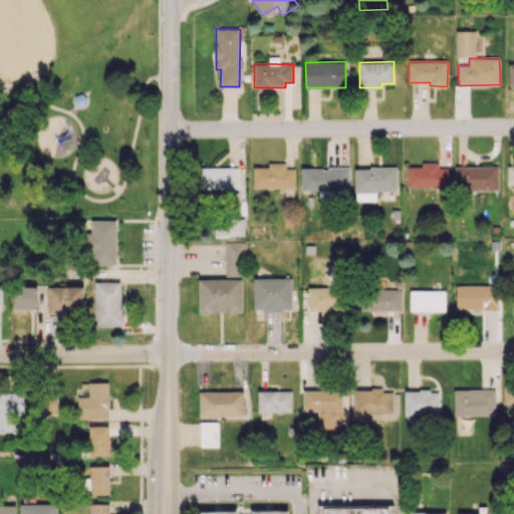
[(406,167),(407,188),(449,187),(448,167),(439,168),(438,161),(422,161),(423,166),(406,167)]
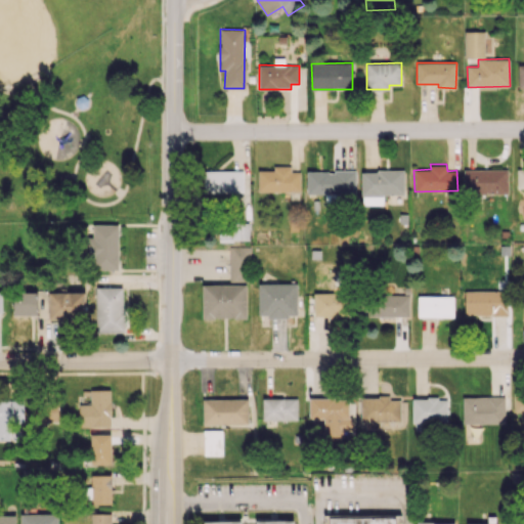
[(258,191),(300,191),(301,171),(291,171),(291,166),(273,166),(273,170),(258,170),(258,191)]
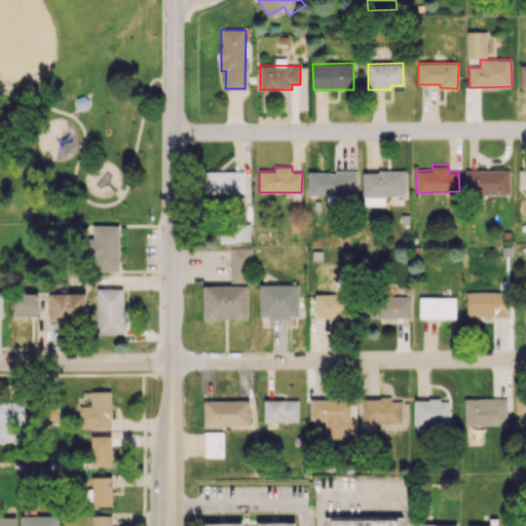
[(509,170),(465,171),(466,194),(510,194),(509,170)]
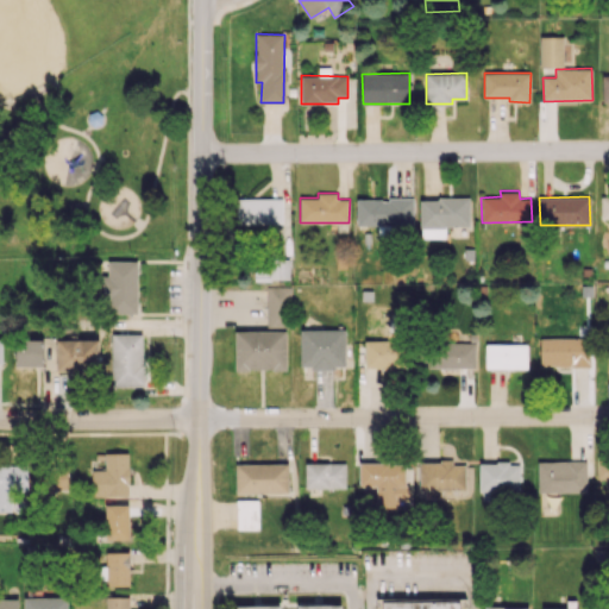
[(238,223),(282,224),(282,198),(238,198),(238,223)]
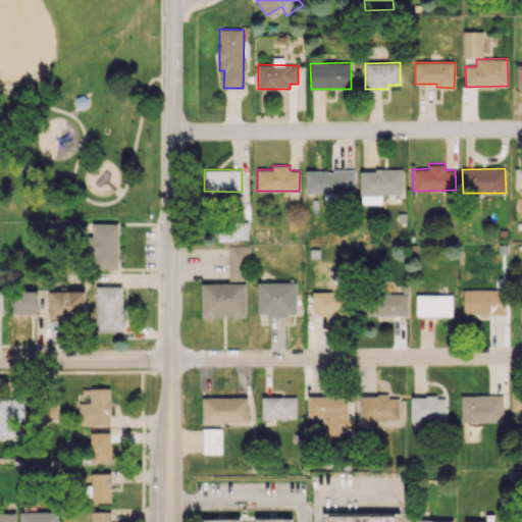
[(354,195),(354,170),(306,169),(305,194),(354,195)]
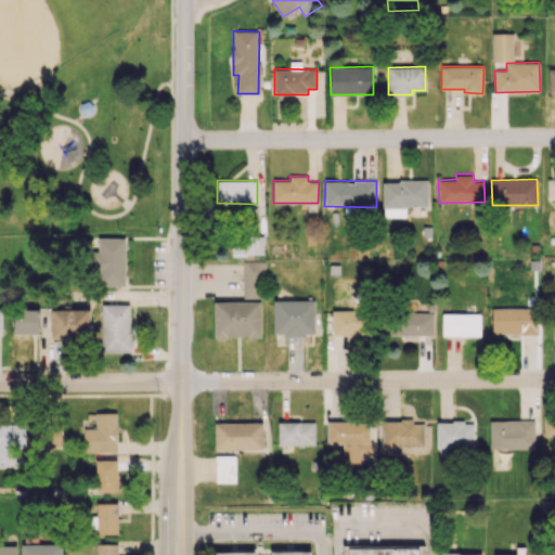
[(383,181),(384,217),(407,217),(405,206),(428,206),(428,180),(383,181)]
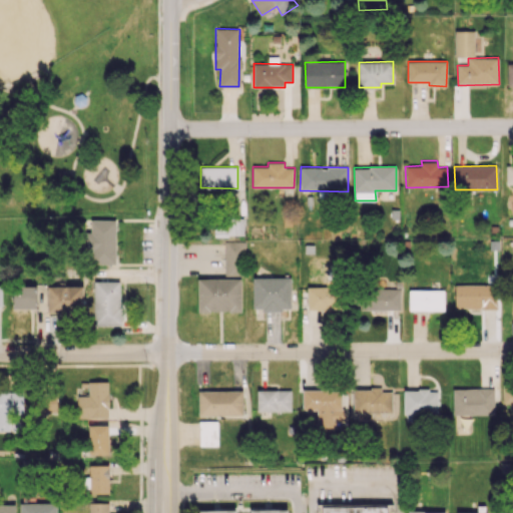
[(116,264),(115,219),(91,220),(91,232),(86,232),(87,264),(116,264)]
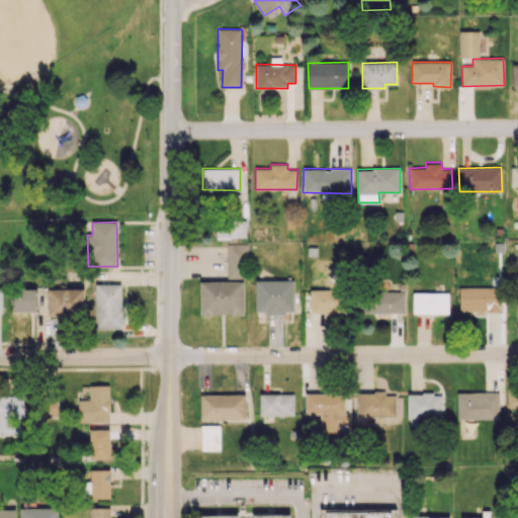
[(247,278),(248,244),(227,244),(226,277),(247,278)]
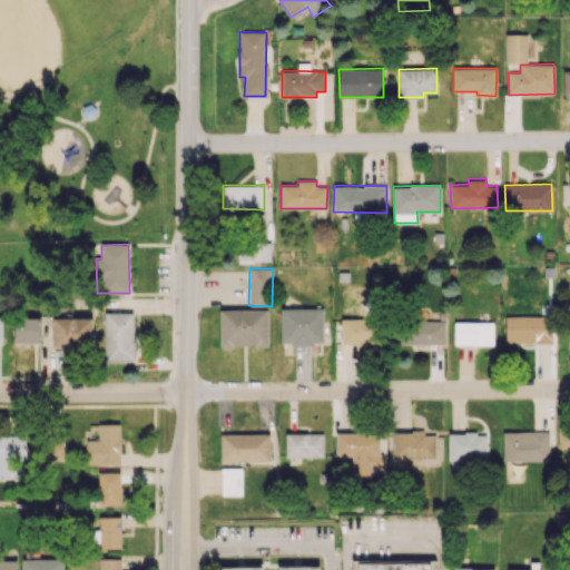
[(282,344),(324,344),(323,307),(281,308),(282,344)]
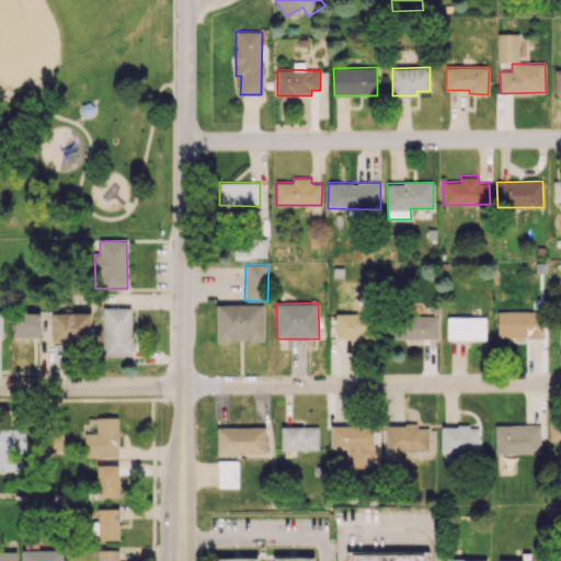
[(216,305),(217,341),(264,340),(264,304),(216,305)]
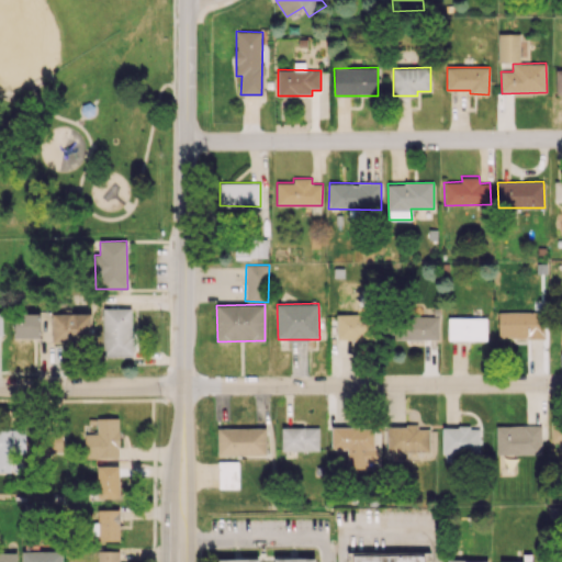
[(132,307),(103,308),(103,357),(132,356),(132,307)]
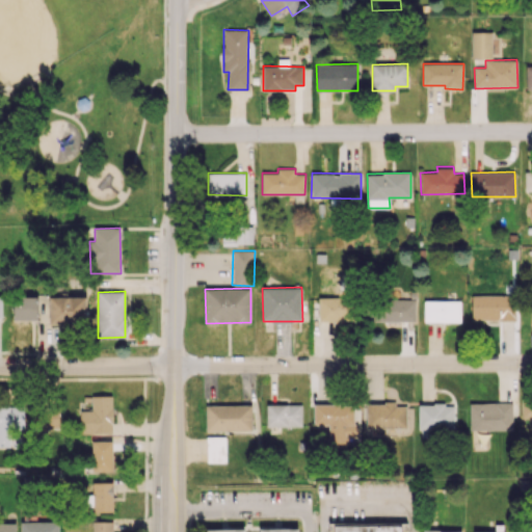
[(473,320),(516,319),(515,294),(472,295),(473,320)]
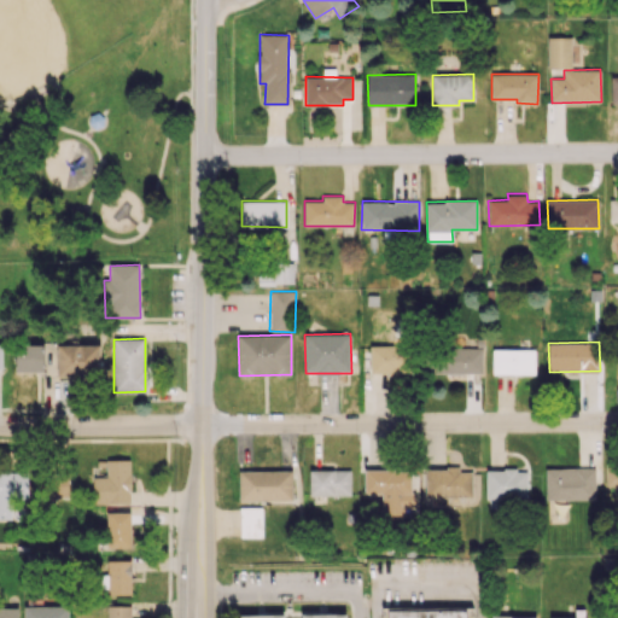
[(17,372),(44,371),(44,344),(16,345),(17,372)]
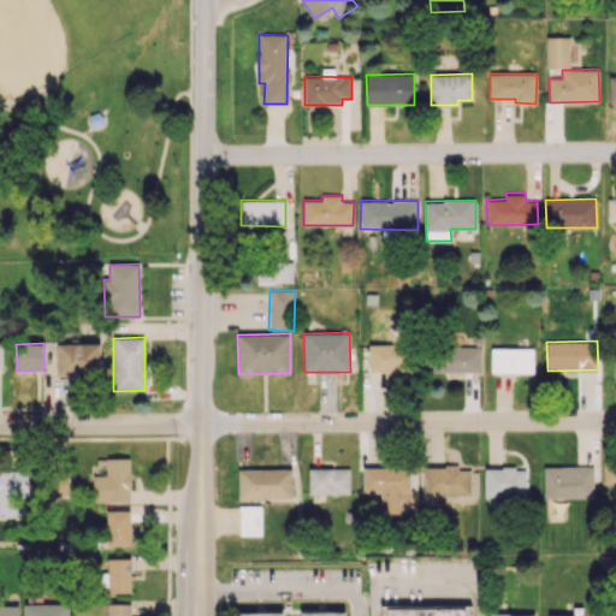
[(57,374),(99,374),(100,344),(58,343),(57,374)]
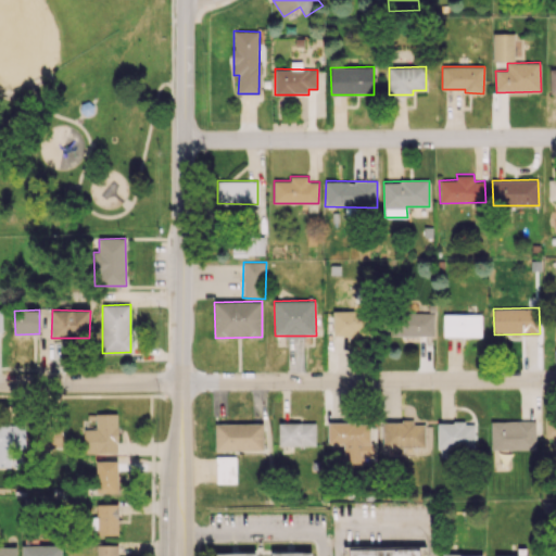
[(332,311),(333,337),(365,336),(365,311),(332,311)]
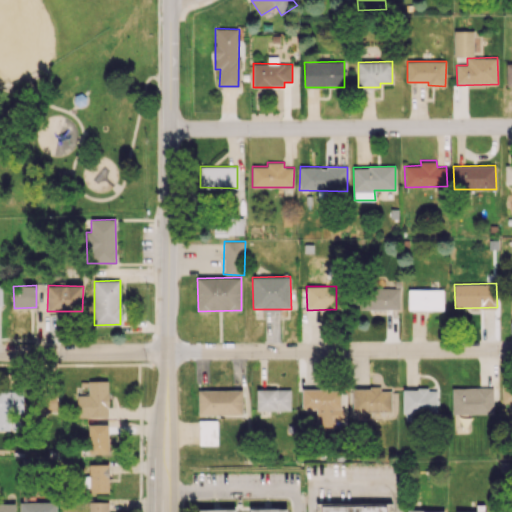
[(400,309),(400,288),(351,289),(351,310),(400,309)]
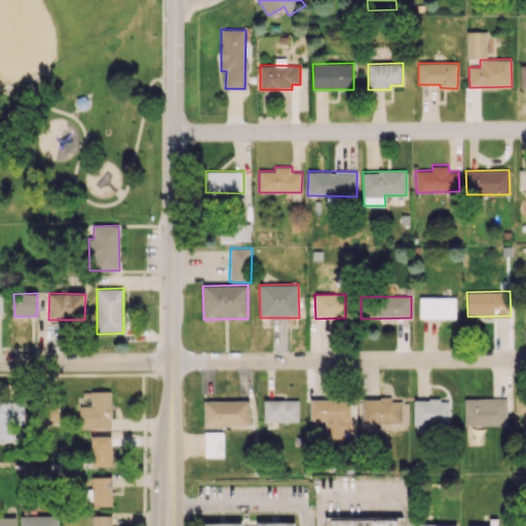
[(456,298),(419,297),(419,317),(455,318),(456,298)]
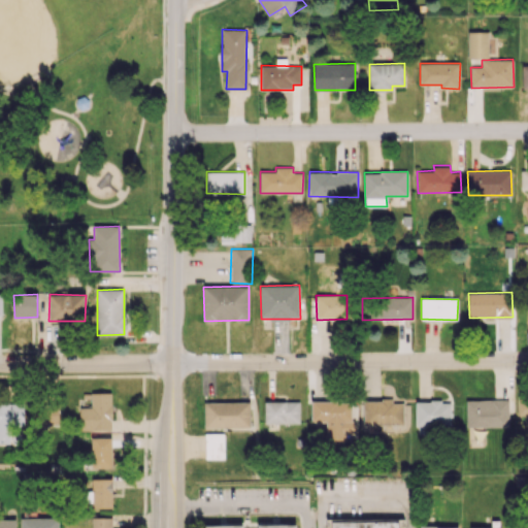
[(111,430),(112,393),(92,393),(92,407),(79,407),(79,430),(111,430)]
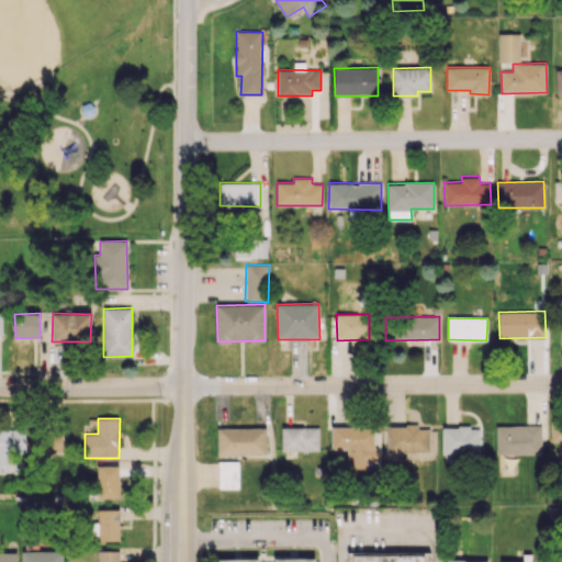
[(561,449),(561,423),(551,423),(551,441),(559,441),(559,449),(561,449)]
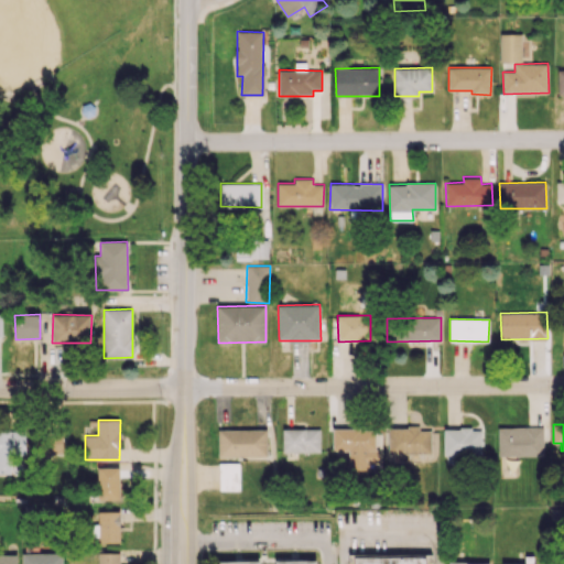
[(390,426),(390,461),(409,461),(409,453),(431,453),(431,431),(420,431),(420,427),(390,426)]
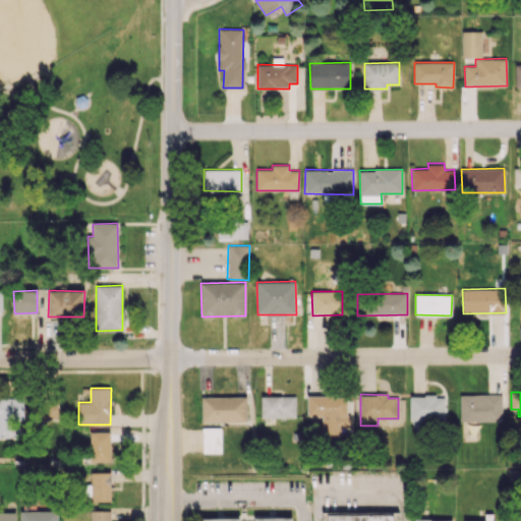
[(459,395),(460,421),(503,420),(502,394),(459,395)]
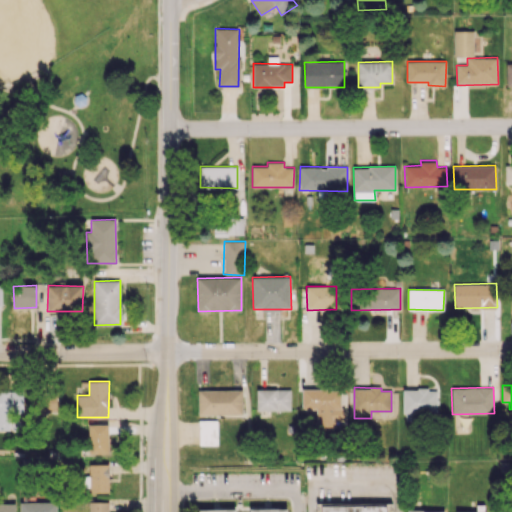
[(243,390),(198,389),(198,414),(243,415),(243,390)]
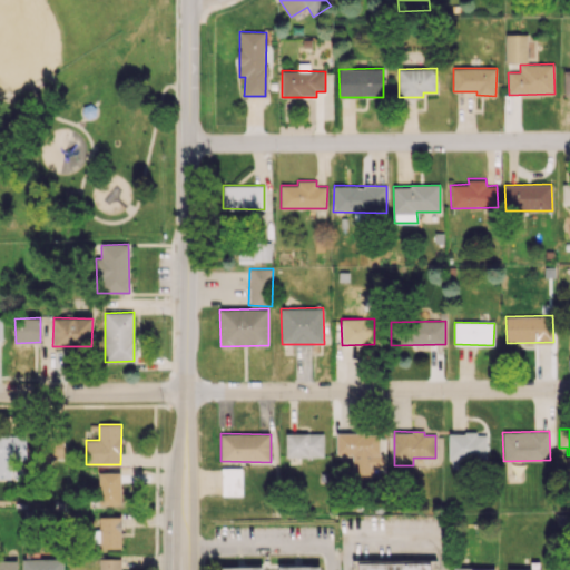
[(323,433),(286,434),(286,457),(324,457),(323,433)]
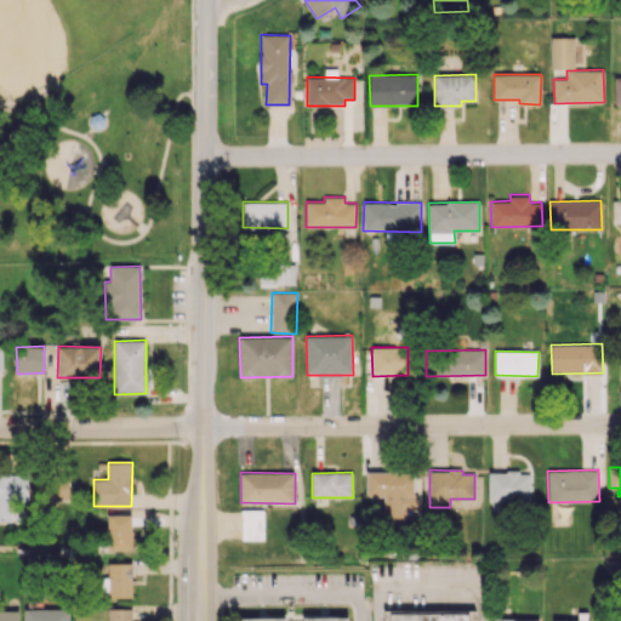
[(366,496),(383,495),(385,519),(410,518),(410,514),(416,514),(415,472),(366,473),(366,496)]
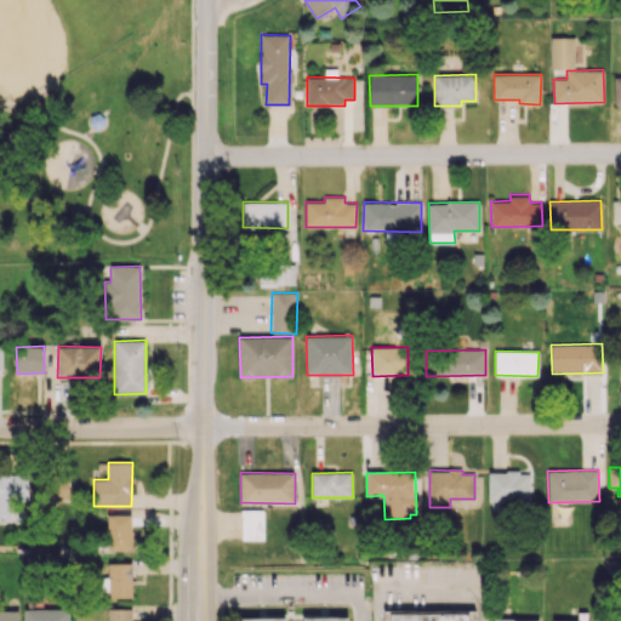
[(0,522),(13,522),(13,497),(28,497),(28,474),(0,474),(0,522)]
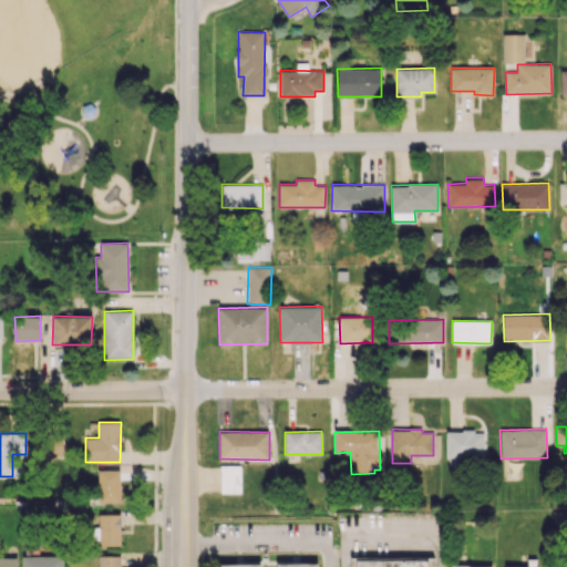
[(52,463),(51,457),(63,456),(62,436),(41,437),(41,463),(52,463)]
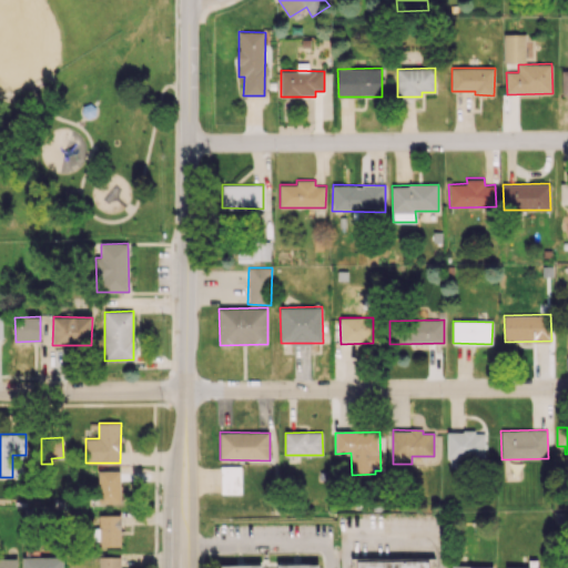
[(242,494),(242,466),(220,466),(221,494),(242,494)]
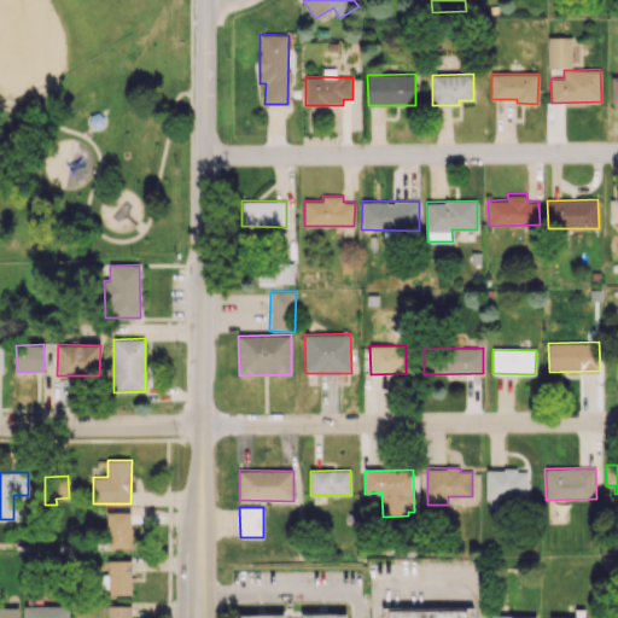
[(130,512),(108,512),(108,548),(132,547),(130,512)]
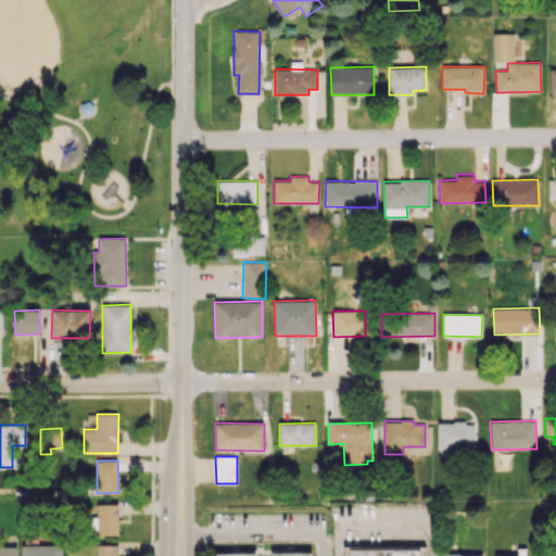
[(118,505),(98,504),(97,534),(117,535),(118,505)]
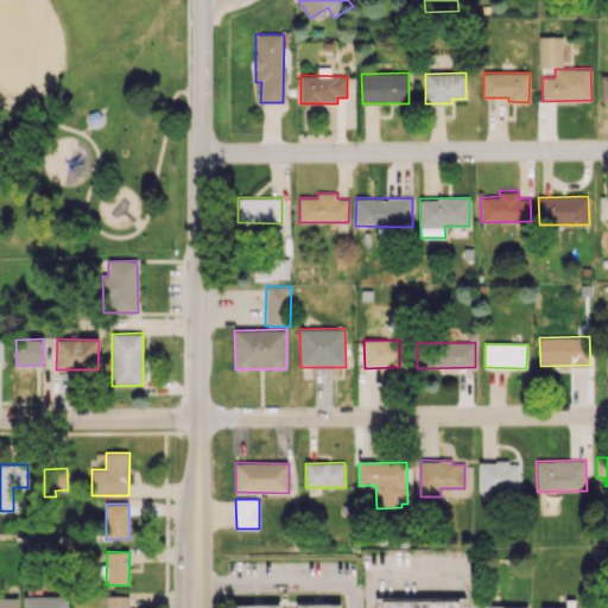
[(68,607),(68,596),(24,596),(24,607),(68,607)]
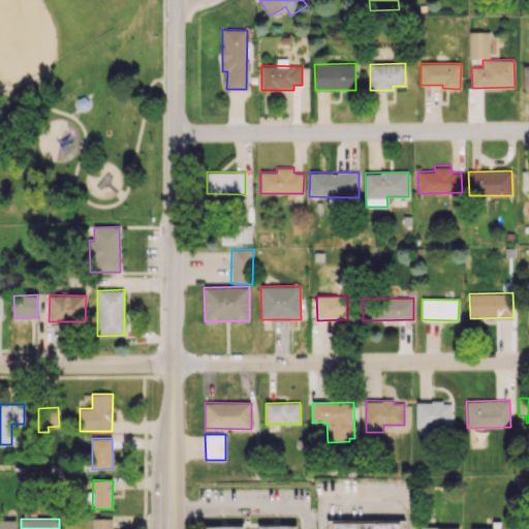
[(112,528),(113,519),(92,519),(92,528),(112,528)]
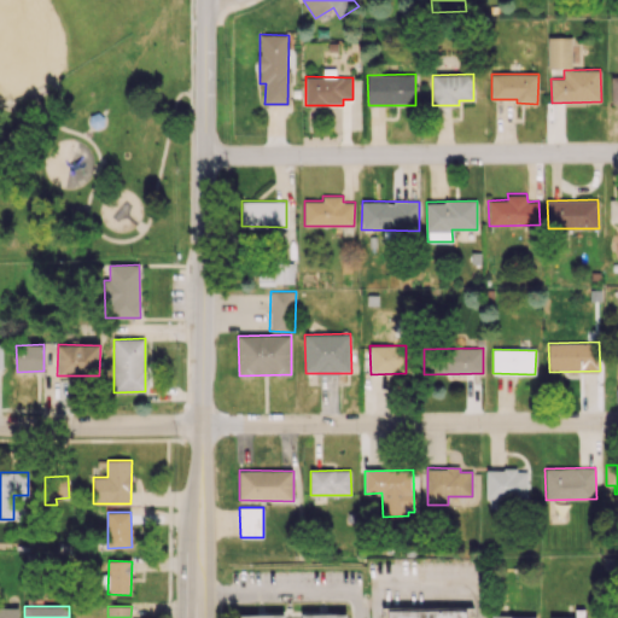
[(0,617),(18,617),(19,608),(0,607),(0,617)]
